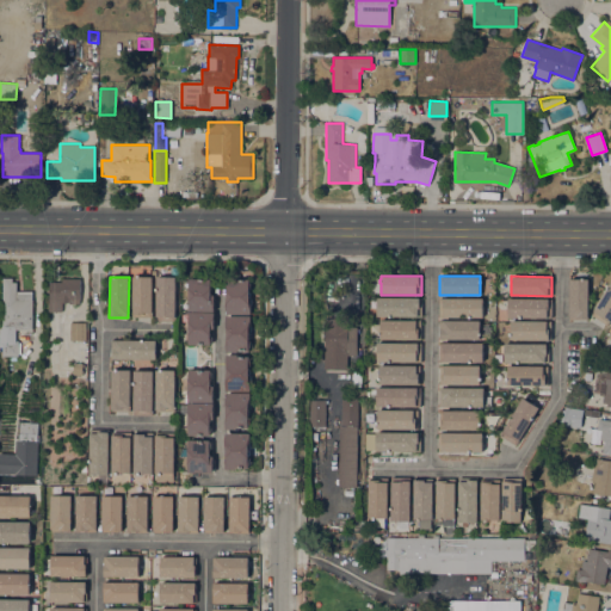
[(153,277),(152,318),(133,318),(134,277),(153,277)]
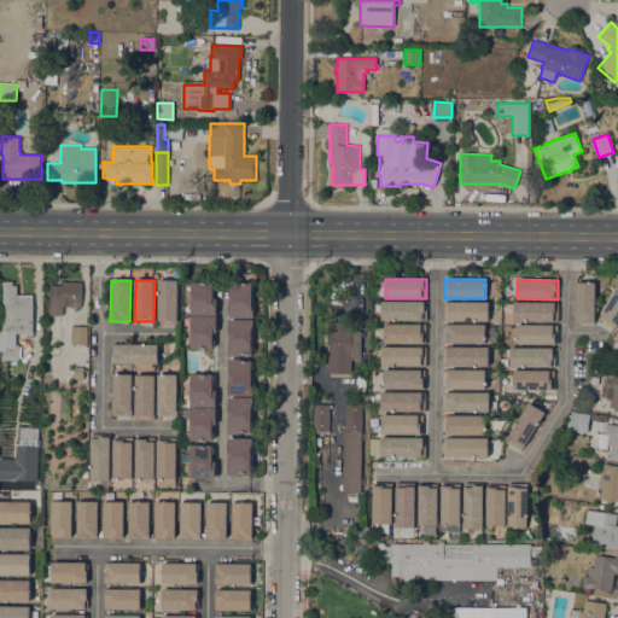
[(178,325),(158,325),(158,280),(178,280),(178,325)]
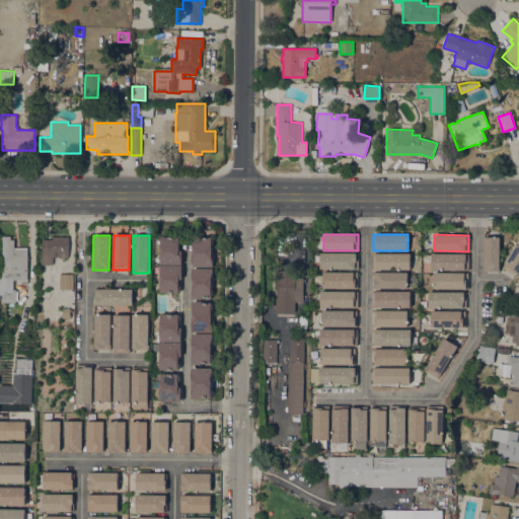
[(212,239),(213,240),(213,245),(212,246),(212,248),(213,248),(213,252),(213,258),(213,267),(193,267),(193,235),(201,235),(201,237),(212,237),(212,239)]
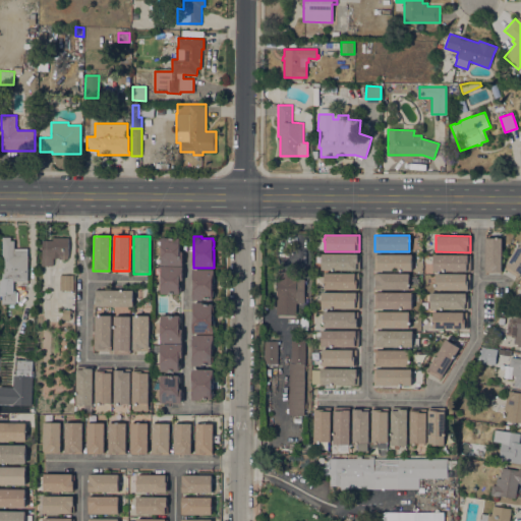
[(13,280),(13,290),(15,290),(15,303),(2,303),(2,296),(0,296),(0,278),(2,278),(2,237),(11,237),(11,240),(14,240),(14,248),(27,248),(27,280),(13,280)]
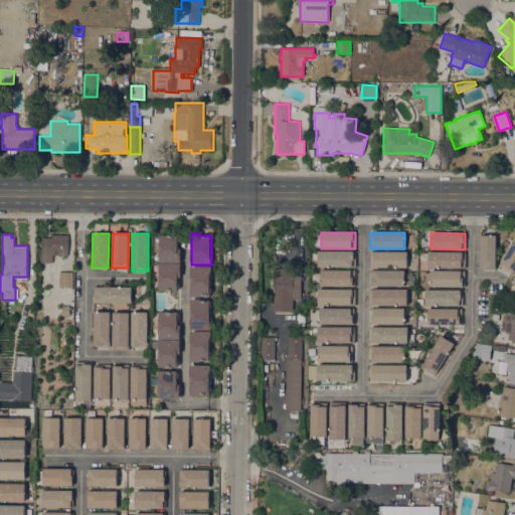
[(66,255),(58,255),(52,255),(52,263),(40,263),(40,250),(41,250),(41,237),(51,237),(51,234),(67,234),(67,252),(66,255)]
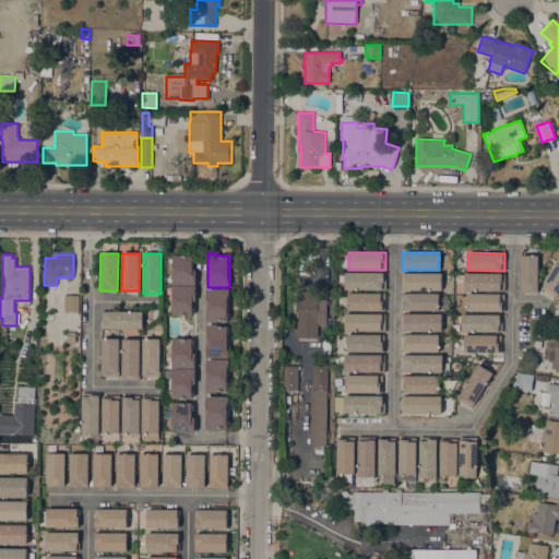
[(173,285),(173,256),(193,256),(192,270),(197,271),(195,285),(173,285)]
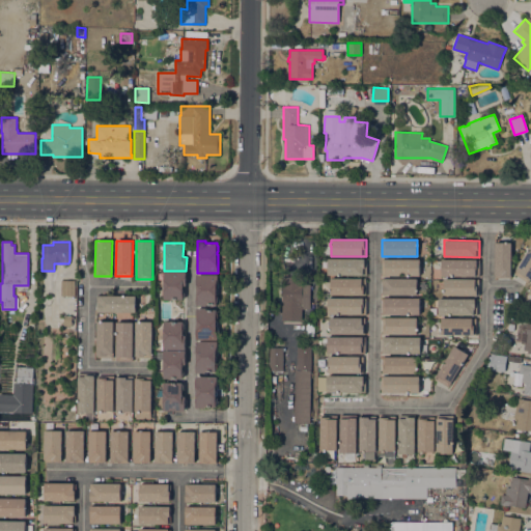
[(511,243),(511,249),(511,278),(495,278),(495,243),(511,243)]
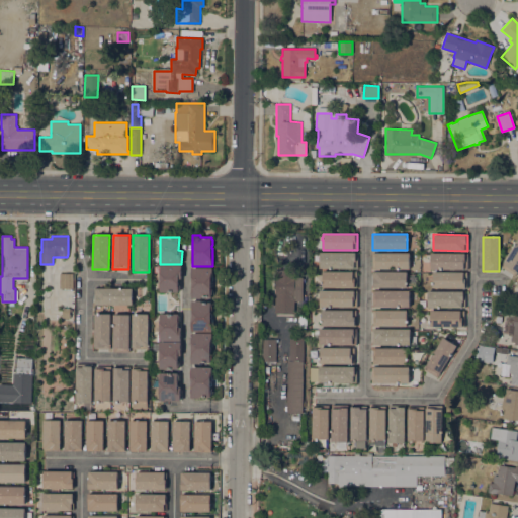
[(517,270),(515,276),(501,268),(517,239),(517,270)]
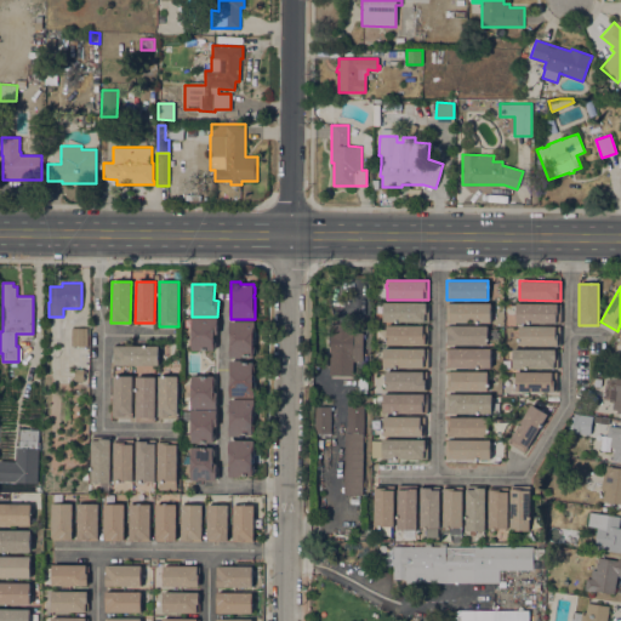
[(383,302),(428,302),(428,322),(383,322),(383,302)]
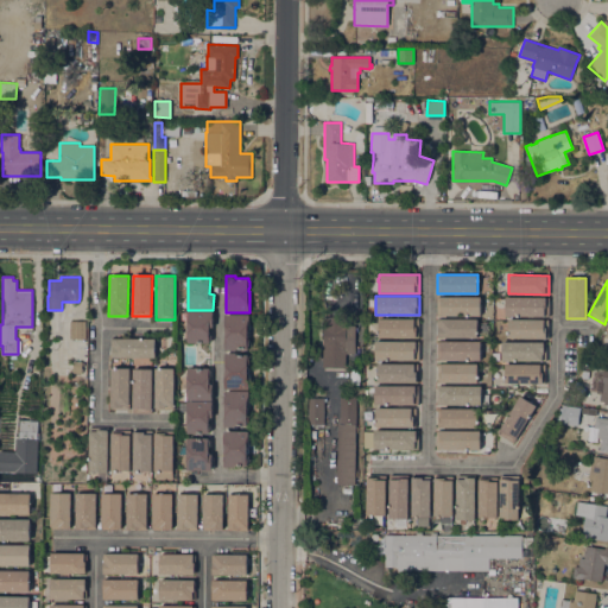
[(437,316),(437,297),(480,297),(480,316),(437,316)]
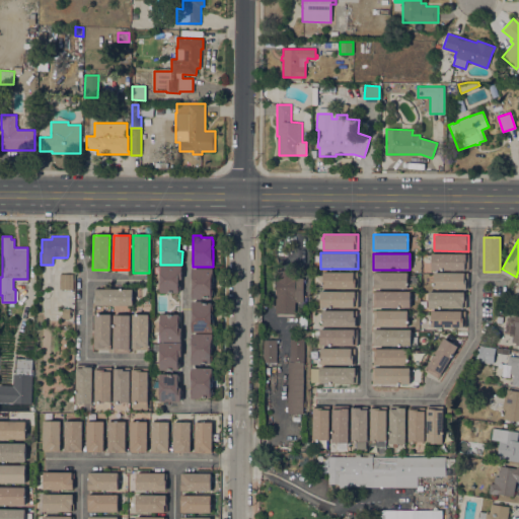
[(431,254),(468,254),(468,270),(443,270),(443,271),(441,271),(441,270),(431,270),(431,254)]
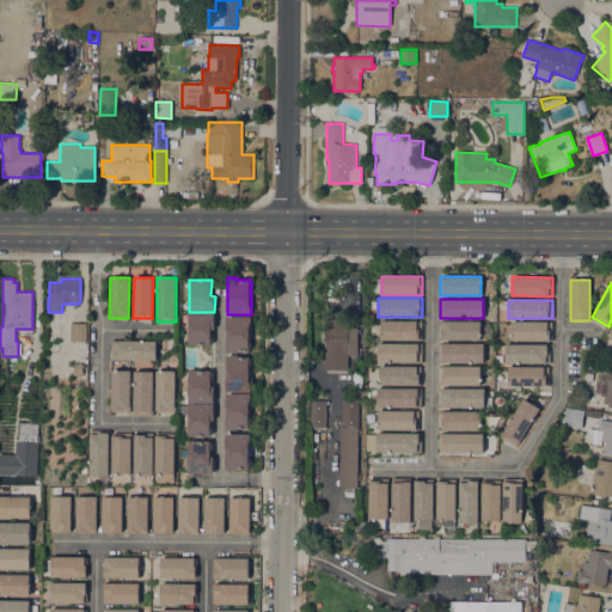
[(214,329),(210,329),(210,336),(212,337),(212,342),(210,343),(210,346),(189,344),(189,312),(214,313),(214,329)]
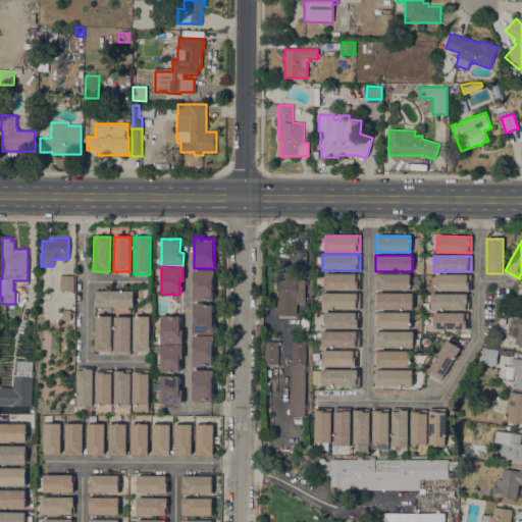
[(214,270),(214,278),(214,283),(213,283),(213,289),(212,289),(212,290),(214,292),(214,296),(213,298),(213,300),(202,300),(202,301),(193,301),(194,269),(214,270)]
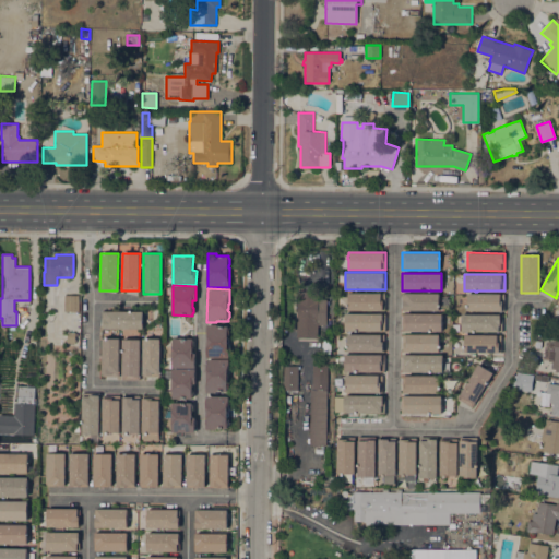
[(348,310),(348,307),(346,307),(346,304),(348,304),(348,293),(385,293),(384,310),(348,310)]
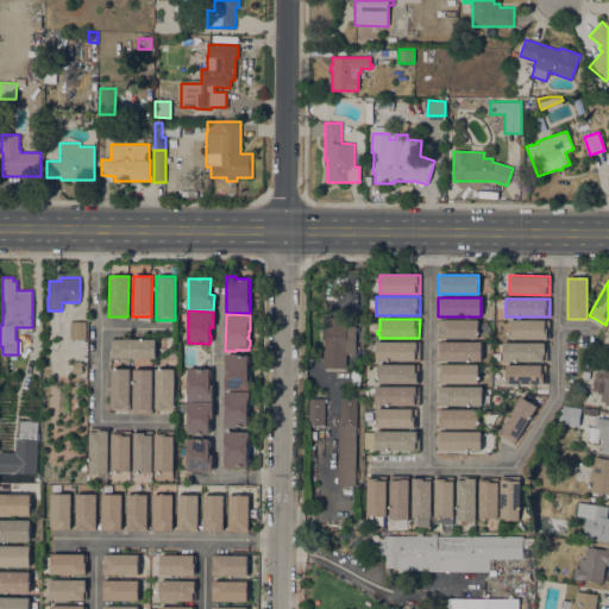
[(438,338),(438,320),(478,320),(478,339),(438,338)]
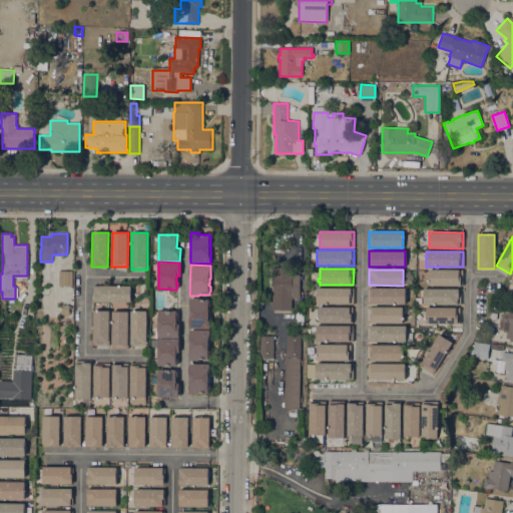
[(429,282),(427,282),(427,280),(429,280),(429,270),(463,271),(463,286),(429,286),(429,282)]
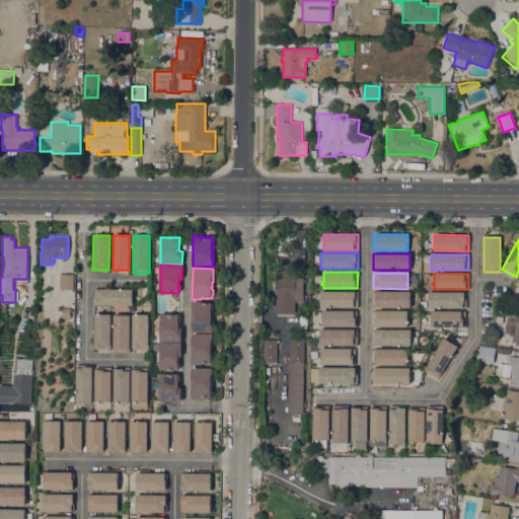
[(73,274),(73,289),(59,289),(60,274),(73,274)]
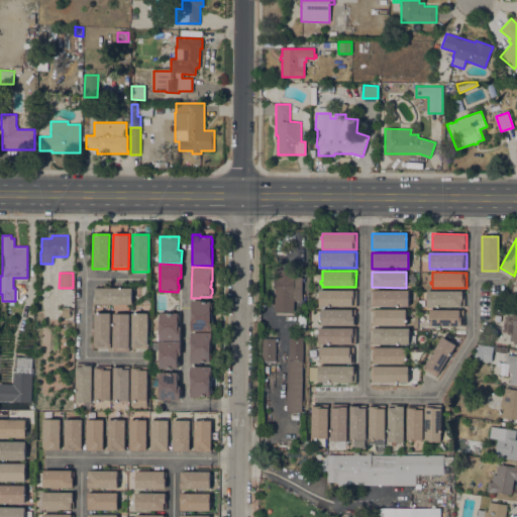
[(274,300),(275,273),(294,273),(294,277),(302,277),(302,301),(274,300)]
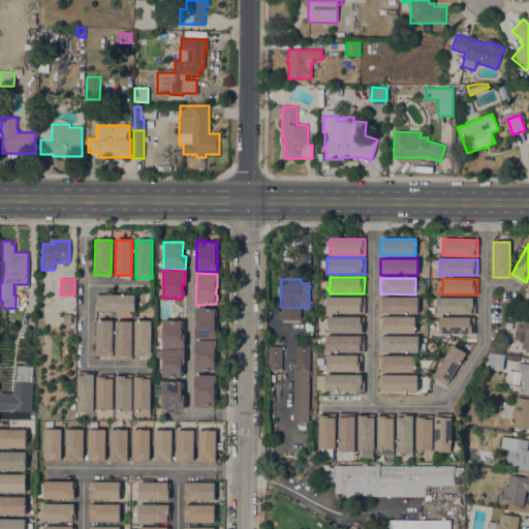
[(135,311),(96,311),(96,294),(135,294),(135,311)]
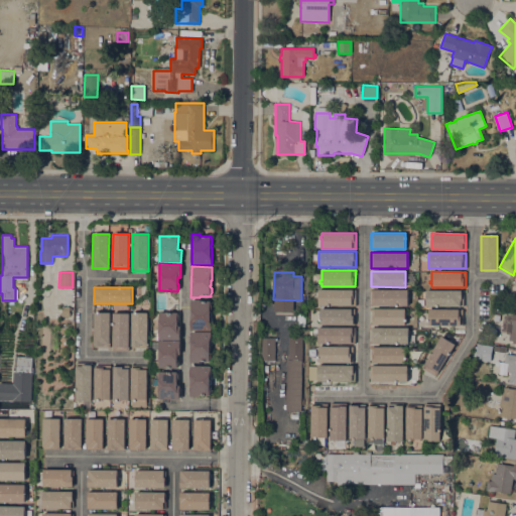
[(318,289),(356,289),(356,305),(318,305),(318,289)]
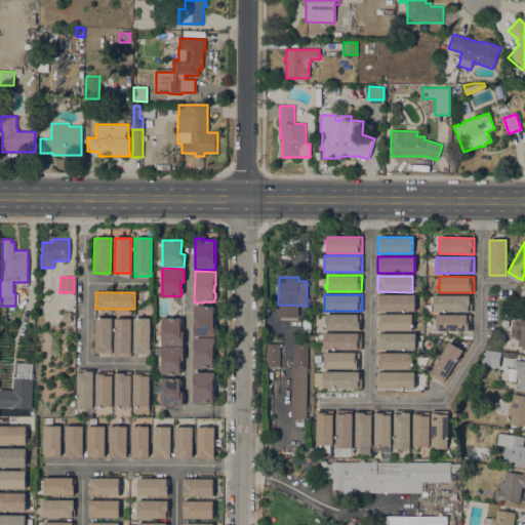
[(377,312),(377,295),(414,295),(414,312),(377,312)]
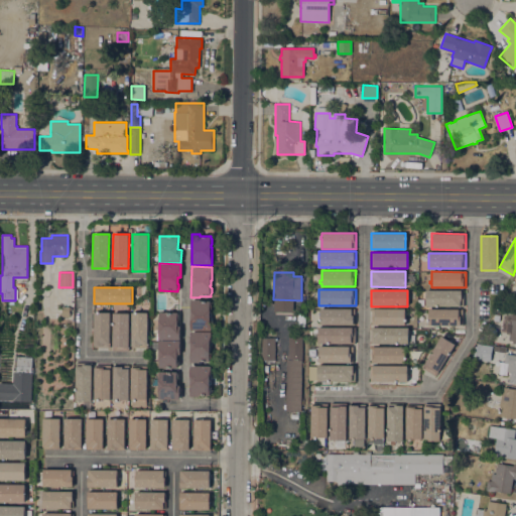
[(426,290),(463,290),(463,306),(426,306),(426,290)]
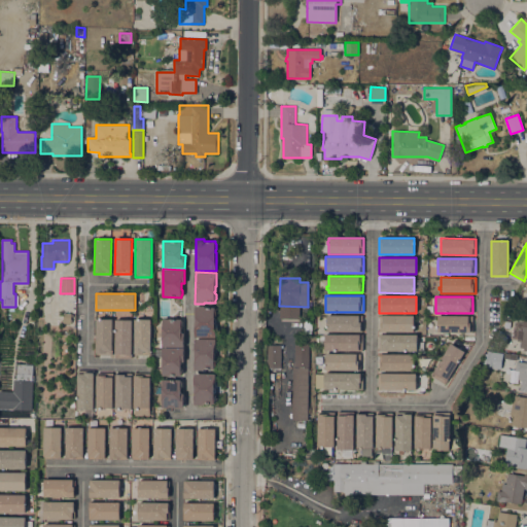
[(204,306),(204,307),(215,307),(215,310),(216,310),(216,316),(214,317),(214,318),(215,318),(215,323),(214,324),(216,324),(216,329),(216,338),(195,337),(196,306),(204,306)]
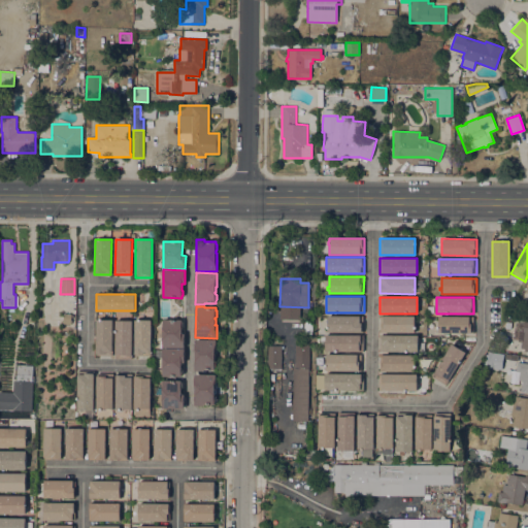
[(328,316),(363,316),(363,332),(328,332),(328,316)]
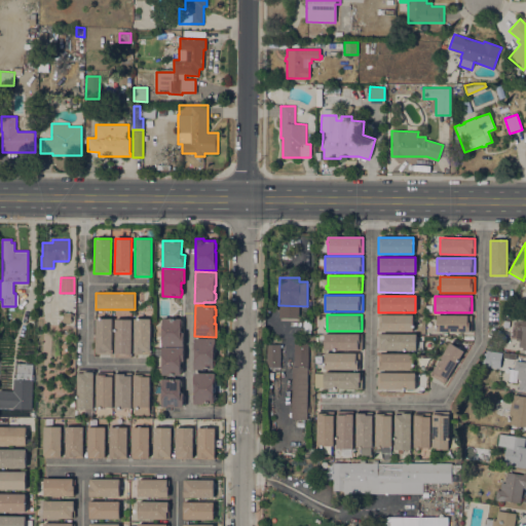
[(378,332),(378,315),(413,315),(413,332),(378,332)]
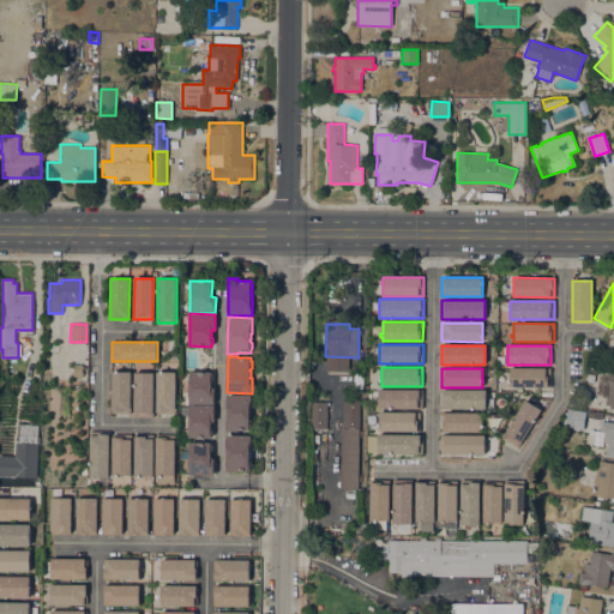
[(510,368),(551,368),(551,387),(510,387),(510,368)]
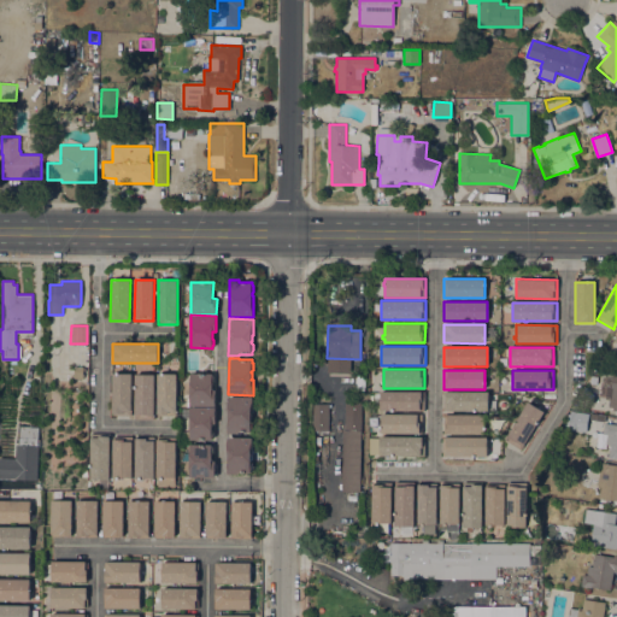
[(131,415),(112,415),(112,372),(131,374),(131,415)]
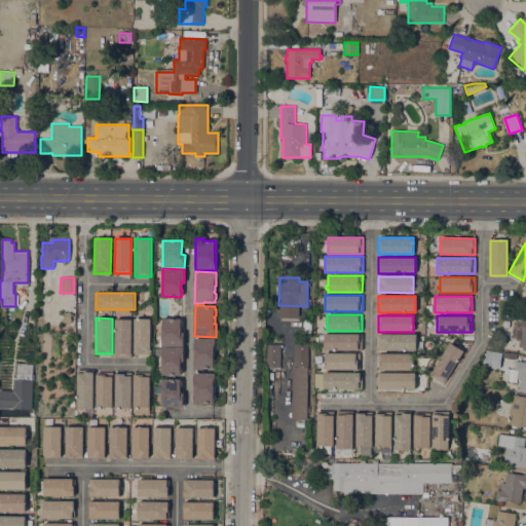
[(132,358),(115,358),(115,318),(132,320),(132,358)]
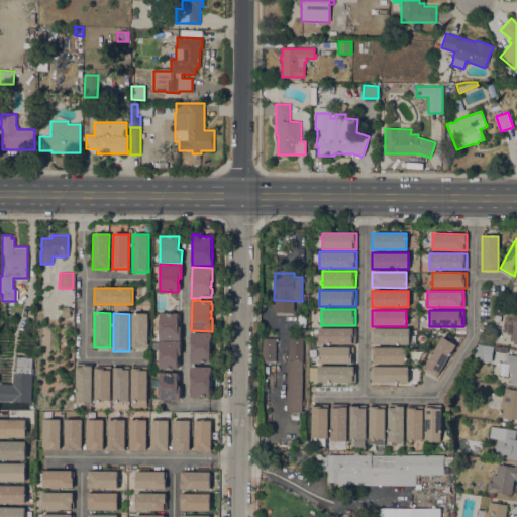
[(148,313),(147,348),(131,348),(131,313),(148,313)]
